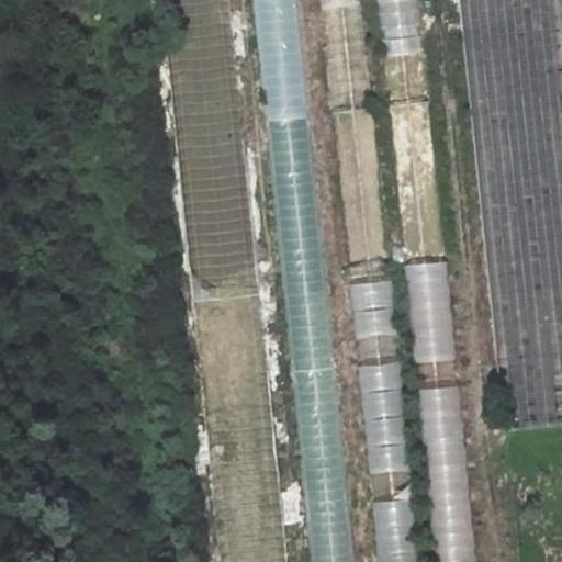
[(467,540),(447,261),(409,265),(429,543),(467,540)]
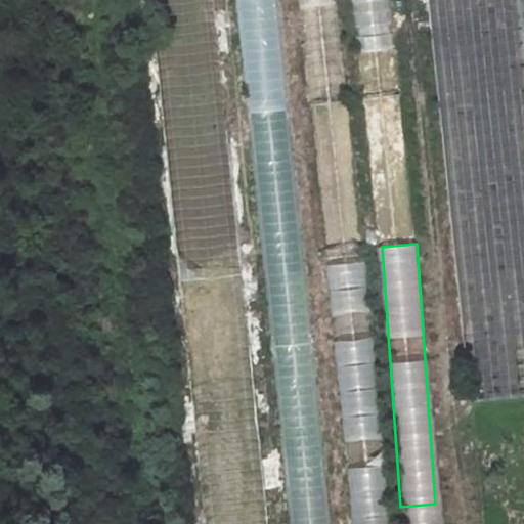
[(329,314),(367,312),(364,262),(325,265),(329,314)]
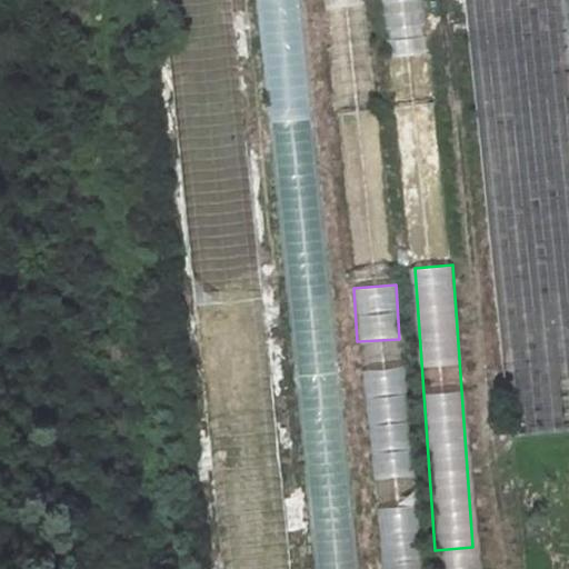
[(298,356),(312,568),(349,568),(348,546),(345,546),(337,447),(331,447),(322,325),(298,327),(299,339),(313,338),(315,355),(298,356)]
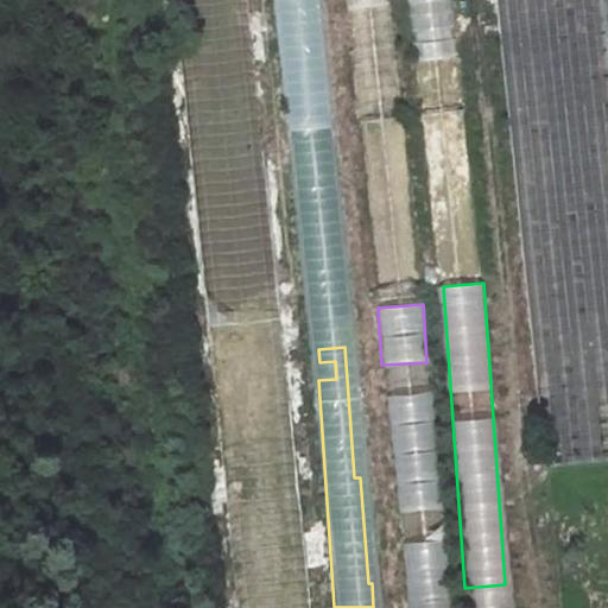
[(444,607),(429,393),(391,397),(406,607),(444,607)]
